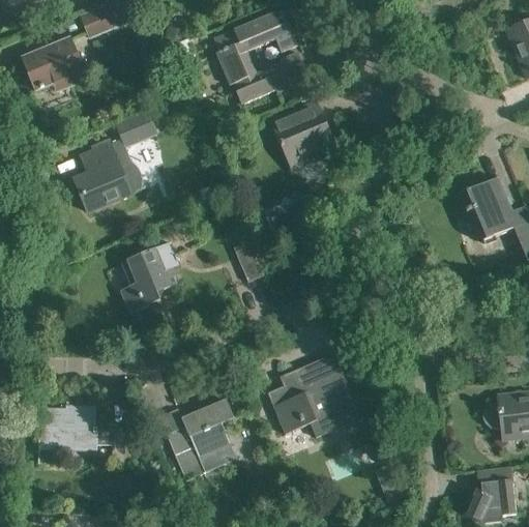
[(89,36),(136,17),(128,0),(118,0),(81,16),(89,36)]
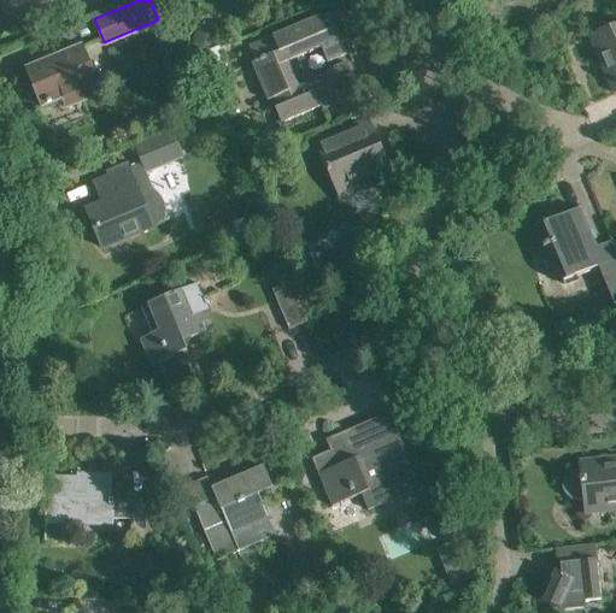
[(332,104),(336,101),(359,93),(345,59),(326,68),(327,70),(299,82),(288,58),(321,45),(327,59),(346,51),(328,10),(248,43),(256,59),(251,60),(268,99),(274,96),(277,105),(275,106),(281,121),(330,100),(332,104)]
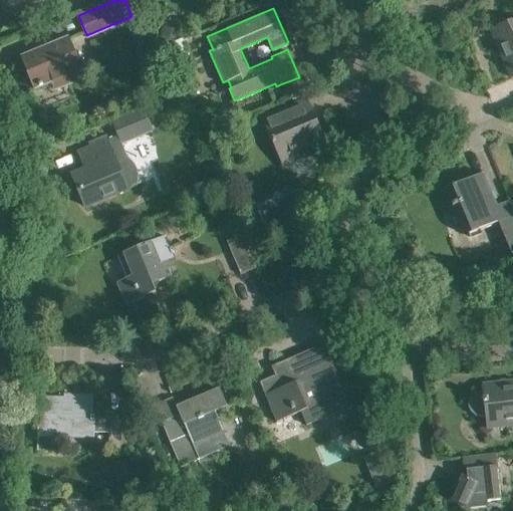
[(512,18),(490,28),(498,46),(501,45),(506,54),(502,56),(510,74),(512,73),(512,18)]
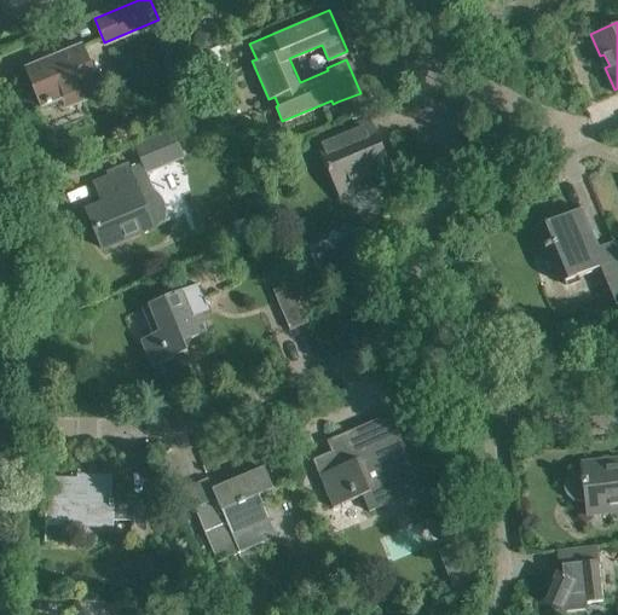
[(196,29),(192,42),(209,47),(212,34),(196,29)]
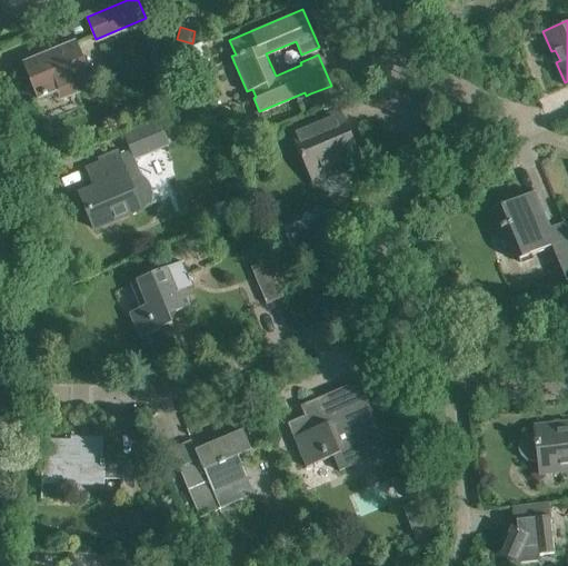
[(75,91),(91,83),(92,83),(75,40),(25,61),(25,62),(29,60),(42,92),(38,95),(39,96),(71,82),(75,91)]
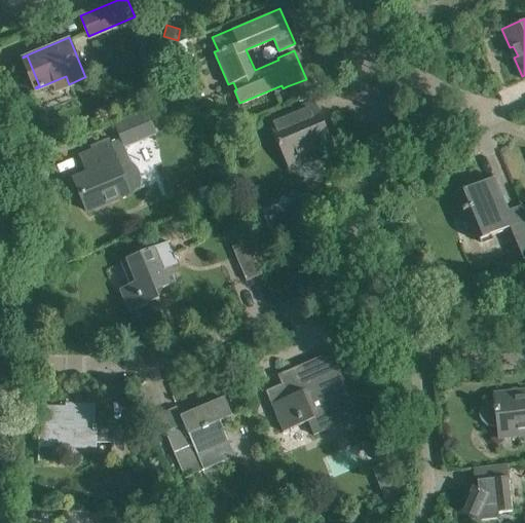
[(289,164),(313,154),(333,146),(313,101),(269,119),(289,164)]
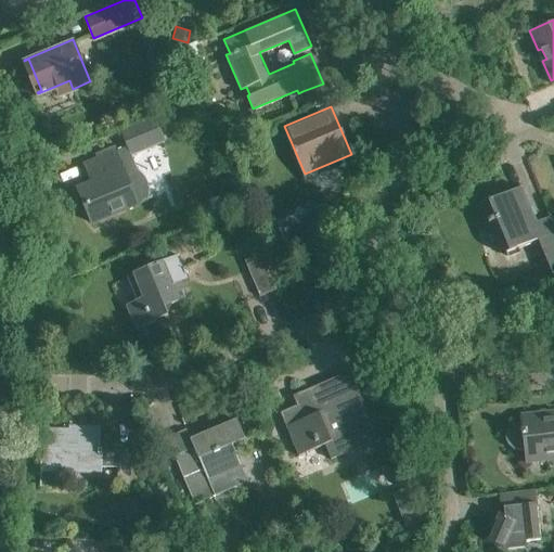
[(164,141),(159,131),(153,115),(120,128),(128,144),(88,162),(97,181),(77,189),(79,192),(80,191),(85,200),(84,201),(87,208),(88,207),(91,217),(90,218),(91,220),(147,196),(149,189),(147,180),(143,172),(137,167),(131,154),(164,141)]
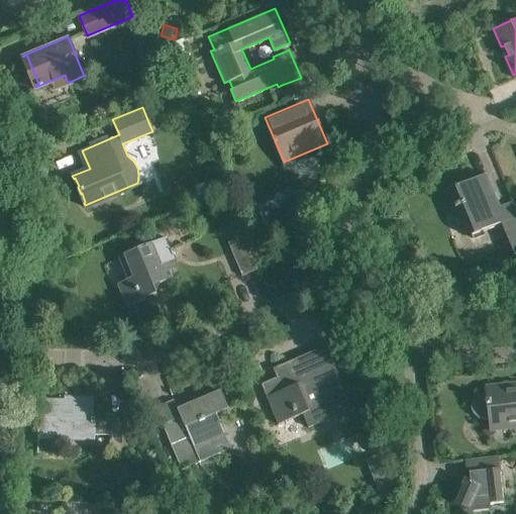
[(485,173),(444,189),(452,208),(458,205),(472,235),(473,235),(472,233),(497,223),(510,254),(515,251),(515,207),(512,198),(511,198),(512,200),(499,205),(485,173)]
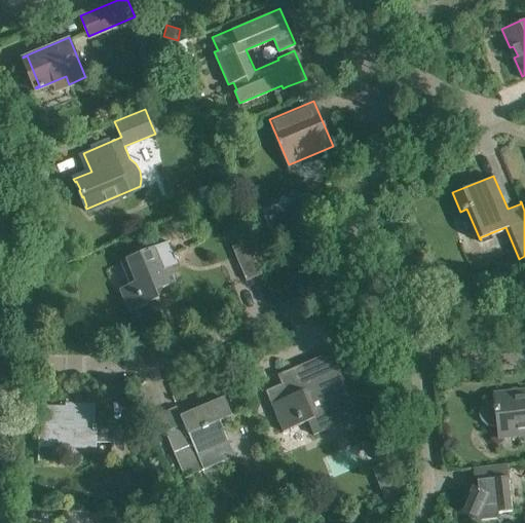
[(207,183),(196,188),(200,198),(211,194),(207,183)]
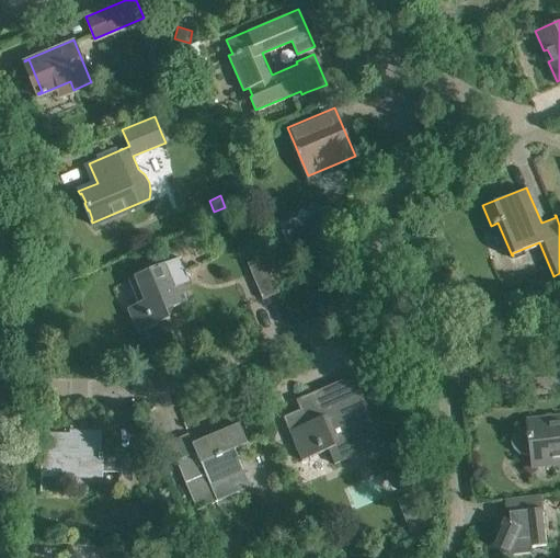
[(263,254),(247,261),(262,297),(278,291),(263,254)]
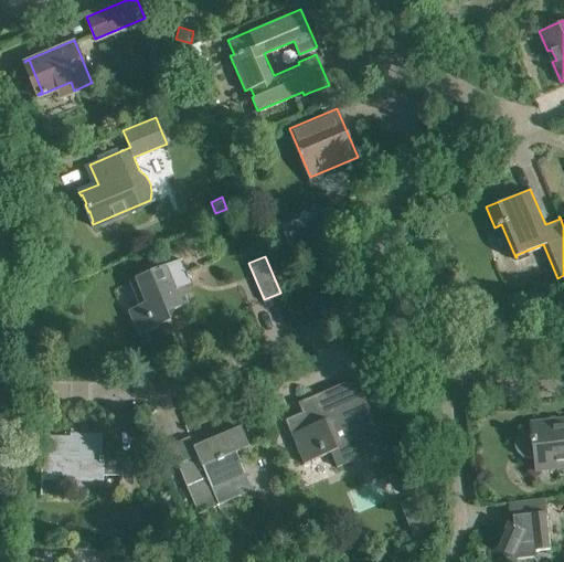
[(147,303),(128,310),(129,314),(138,333),(170,319),(167,311),(190,301),(183,286),(191,283),(189,277),(191,276),(189,269),(185,271),(181,258),(166,265),(136,277),(147,303)]
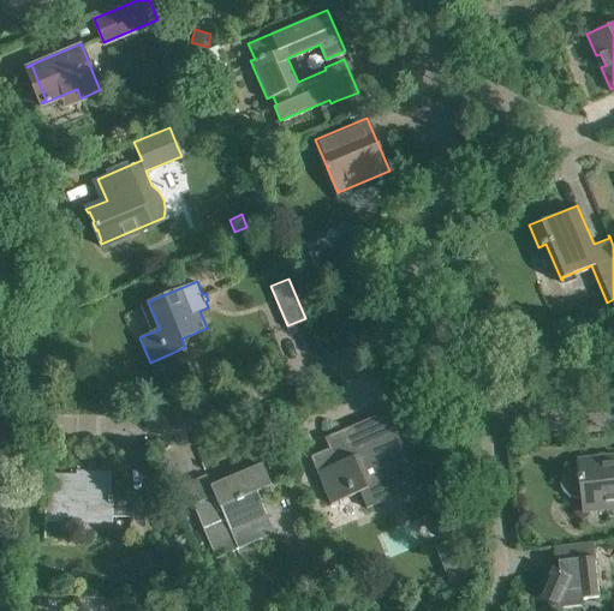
[(345,427),(325,436),(335,462),(316,471),(329,501),(359,489),(367,505),(404,490),(391,461),(407,455),(389,412),(357,425),(359,430),(349,433),(345,427)]
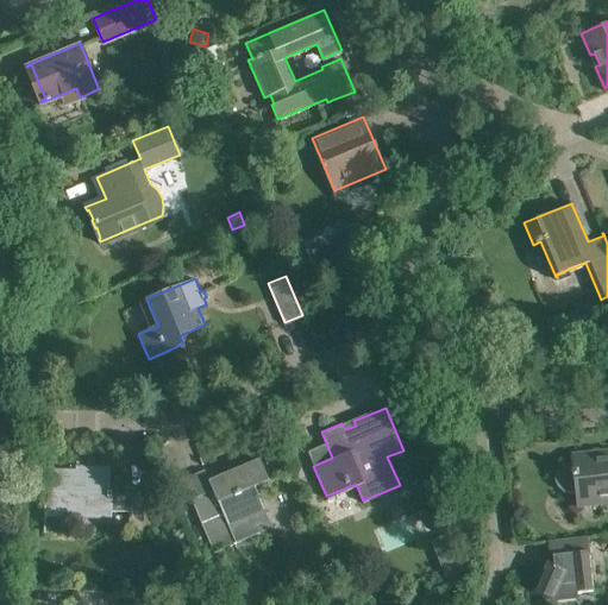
[(607,448),(571,453),(572,460),(568,461),(561,464),(555,470),(553,478),(557,485),(563,490),(571,492),(576,491),(577,504),(607,500),(607,448)]
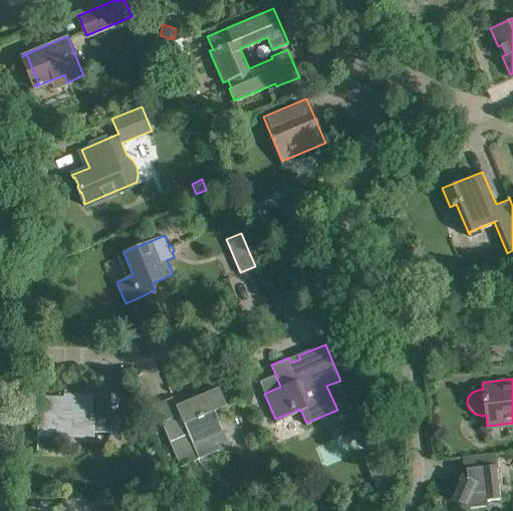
[(226,406),(218,387),(177,405),(175,399),(174,400),(180,413),(161,421),(180,465),(199,457),(229,444),(224,430),(215,410),(226,406)]
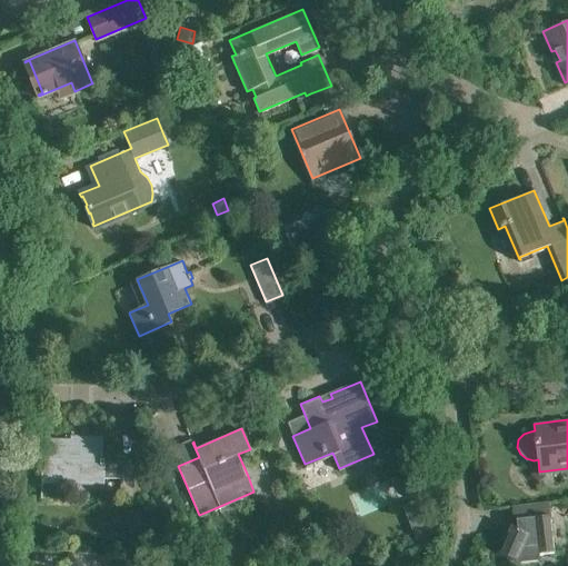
[(137,498),(137,482),(138,459),(101,458),(102,439),(83,439),(83,435),(70,435),(70,438),(41,438),(40,482),(103,484),(103,477),(120,477),(119,497),(137,498)]
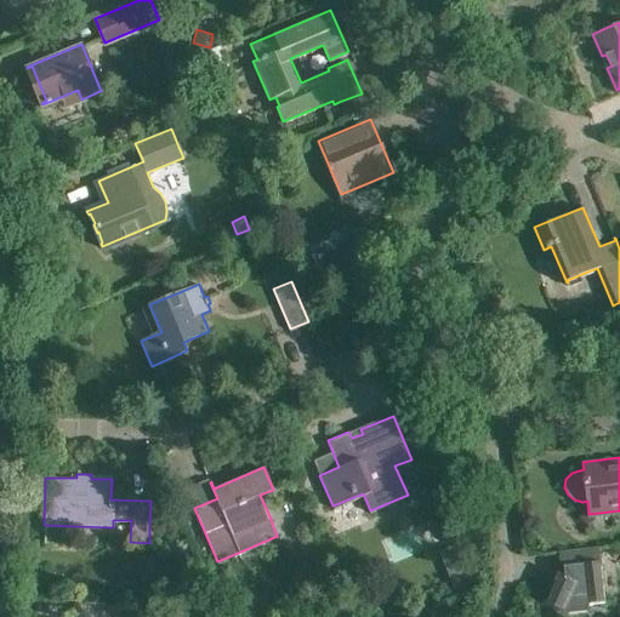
[(544,601),(564,611),(589,609),(589,604),(603,601),(598,546),(558,550),(559,567),(564,566),(564,576),(557,572),(544,601)]
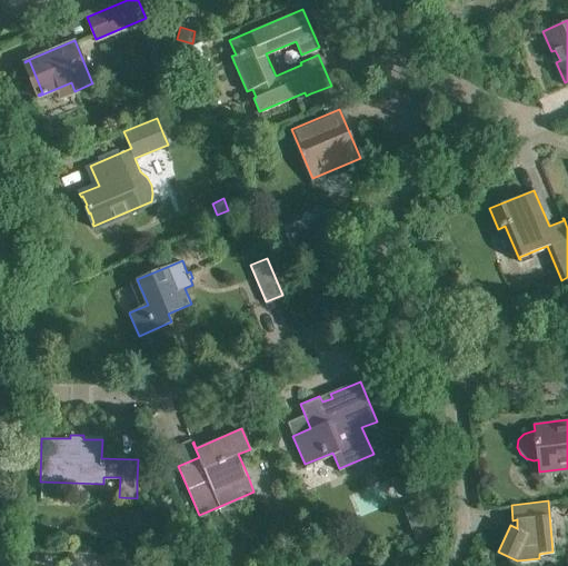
[(422,514),(408,519),(416,538),(430,532),(422,514)]
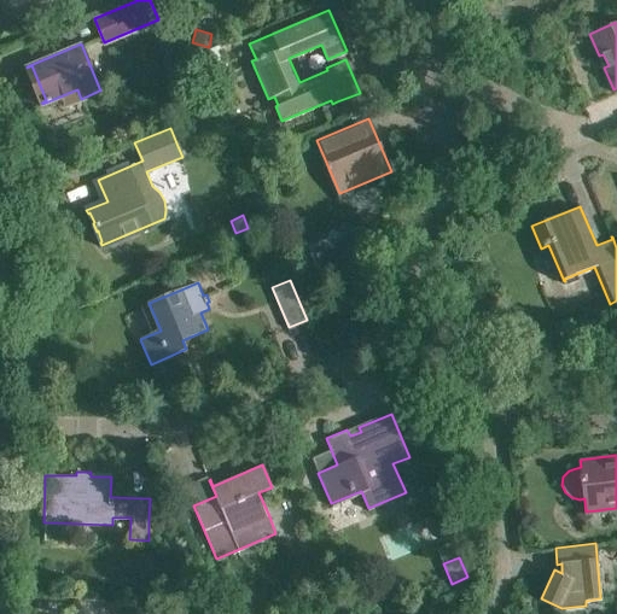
[(120,613),(122,600),(73,596),(73,597),(76,597),(74,612),(77,612),(76,613),(120,613)]
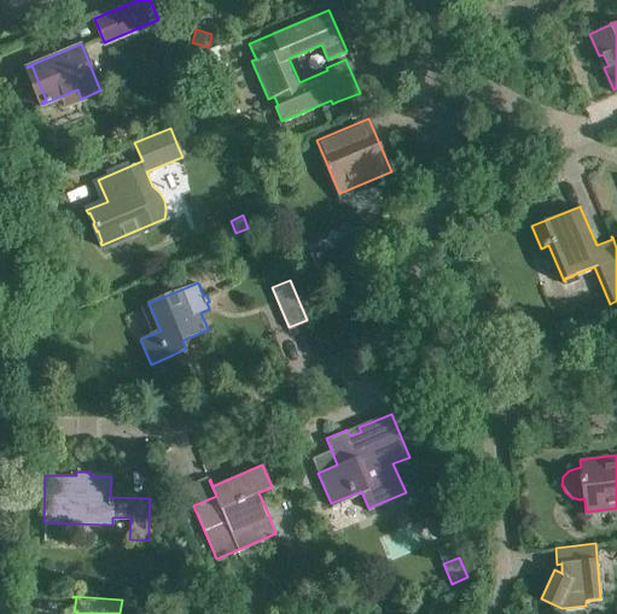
[(207,600),(179,596),(178,607),(205,610),(207,600)]
